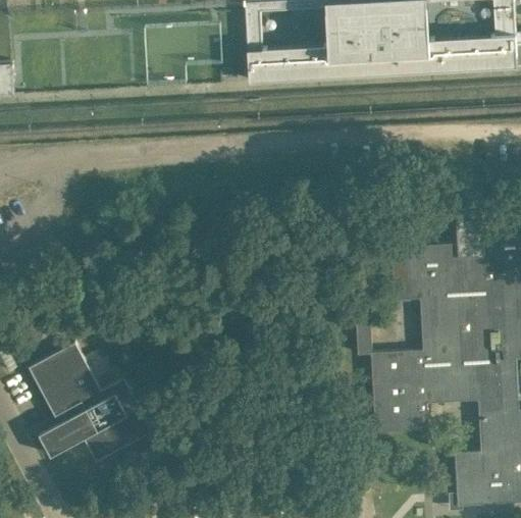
[(520,0),(291,0),(245,3),(249,82),(520,66),(520,0)]
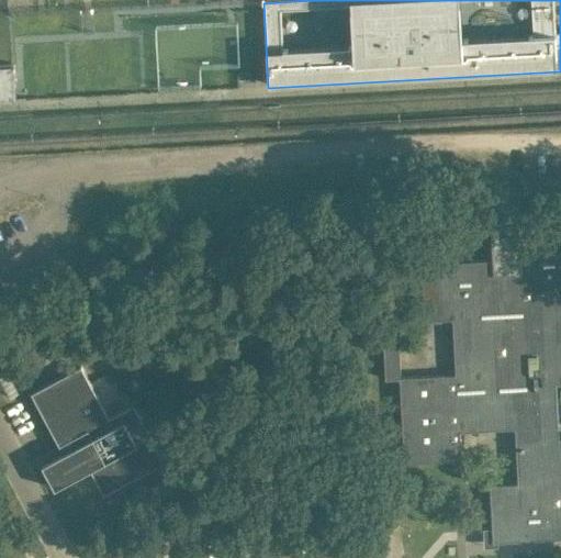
[(45,34),(48,100),(234,89),(229,23),(45,34)]
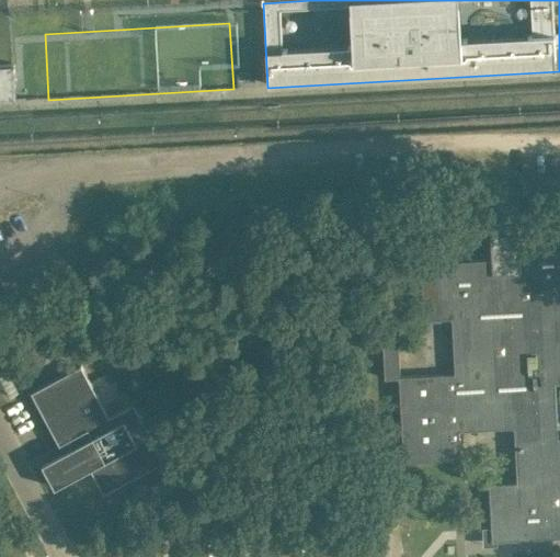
[(0,102),(14,101),(12,67),(0,68),(0,102)]
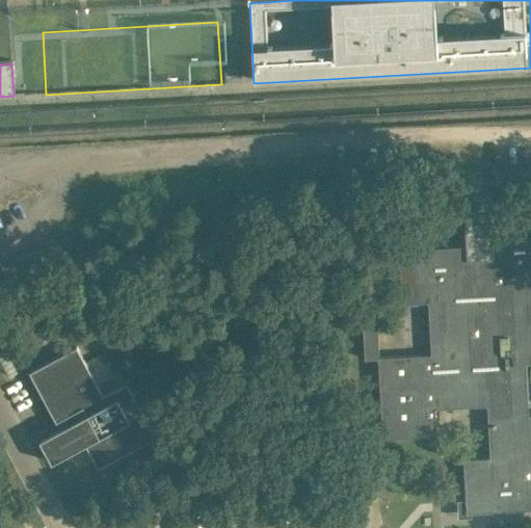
[(530,231),(500,233),(499,216),(463,218),(466,248),(398,252),(401,307),(427,306),(430,357),(378,360),(376,319),(362,320),(365,365),(377,364),(381,441),(436,438),(435,412),(486,410),(489,460),(462,462),(466,517),(530,512),(530,231)]
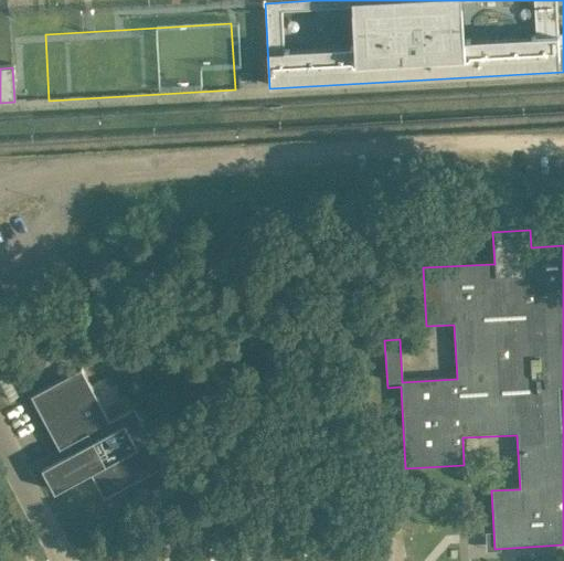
[(61,381),(51,387),(31,398),(60,451),(66,447),(71,455),(42,470),(54,494),(91,475),(104,499),(165,467),(134,409),(108,422),(81,371),(61,381)]
